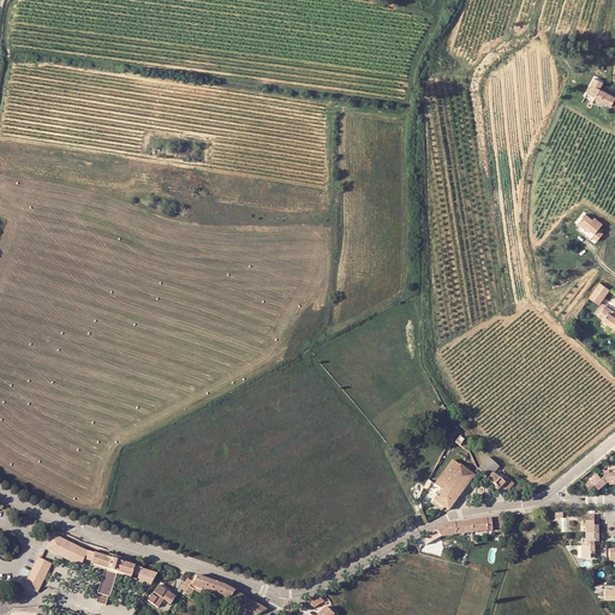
[(614,97),(590,84),(583,97),(592,102),(595,99),(610,107),(614,97)]
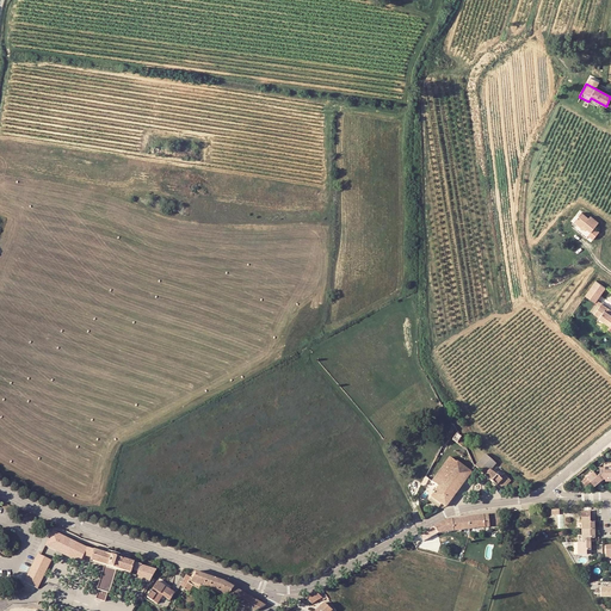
[(588,232),(586,234),(592,238),(597,233),(592,228),(596,223),(588,216),(586,218),(579,211),(572,220),(578,226),(580,223),(584,227),(588,232)]
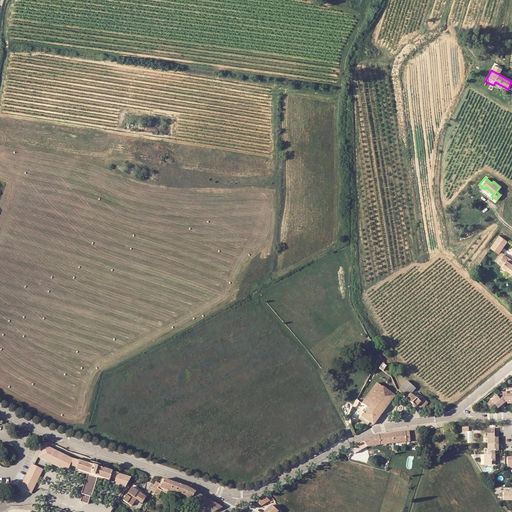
[(508,242),(499,236),(491,248),(499,254),(500,252),(508,242)]
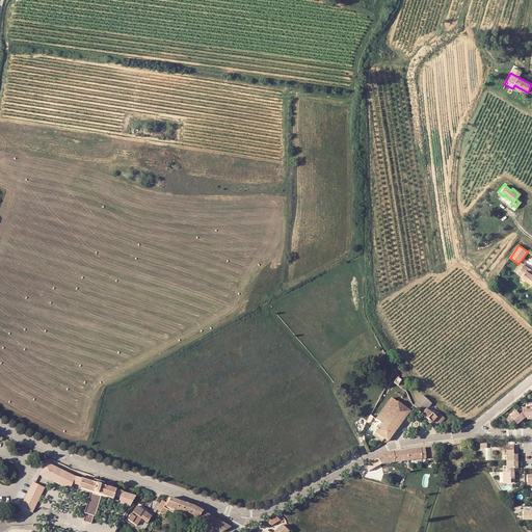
[(524,265),(517,273),(523,276),(531,284),(530,287),(531,288),(531,273),(527,270),(529,268),(524,265)]
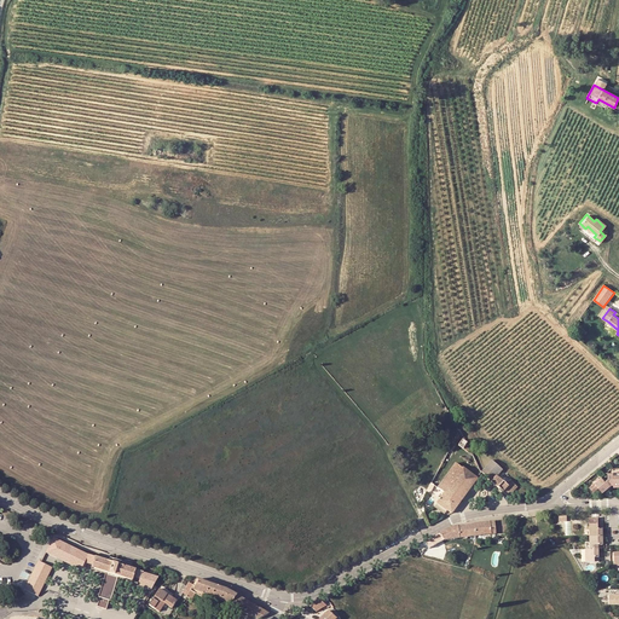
[(473,455),(468,443),(462,439),(458,445),(464,449),(473,455)]
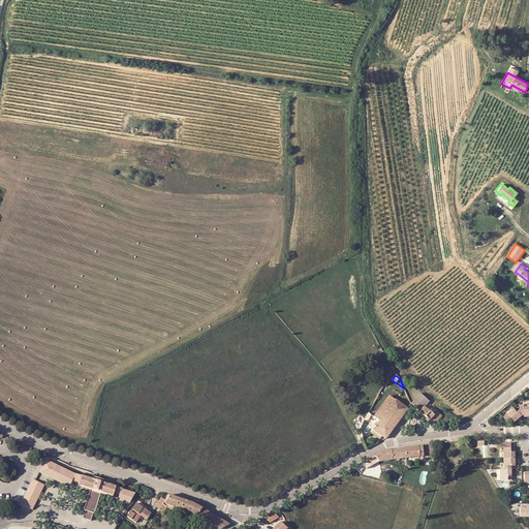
[(421,394),(412,402),(411,403),(432,424),(433,424),(441,416),(436,411),(433,414),(425,406),(429,402),(421,394)]
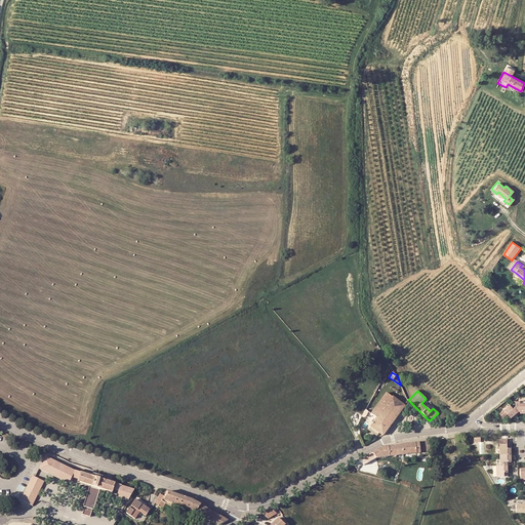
[(374,416),(376,418),(375,420),(370,427),(379,433),(382,436),(404,406),(385,394),(371,413),(374,416)]
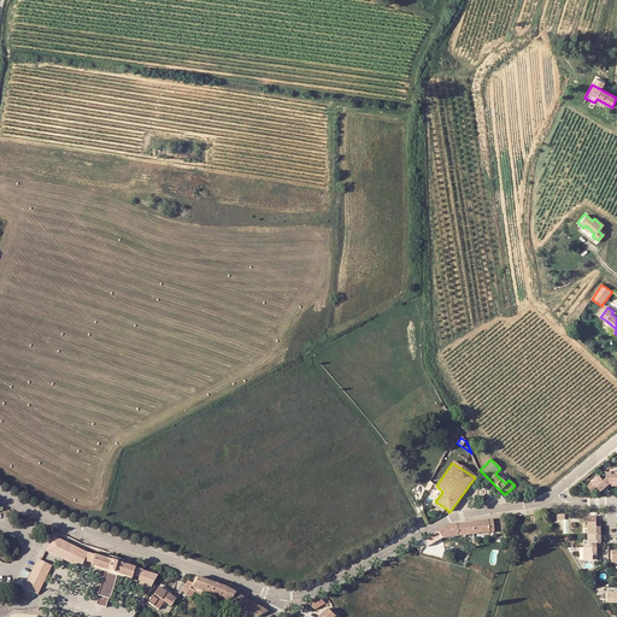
[(600,474),(585,488),(588,492),(593,487),(597,492),(606,485),(609,485),(609,486),(616,486),(616,482),(616,481),(616,475),(616,470),(606,469),(606,474),(600,474)]
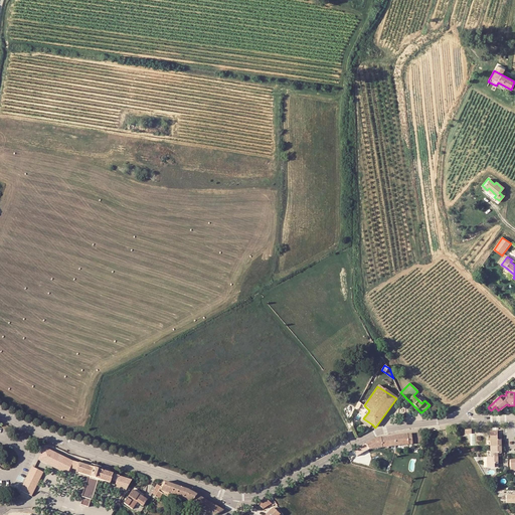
[(361,421),(370,427),(372,424),(363,418),(361,421)]
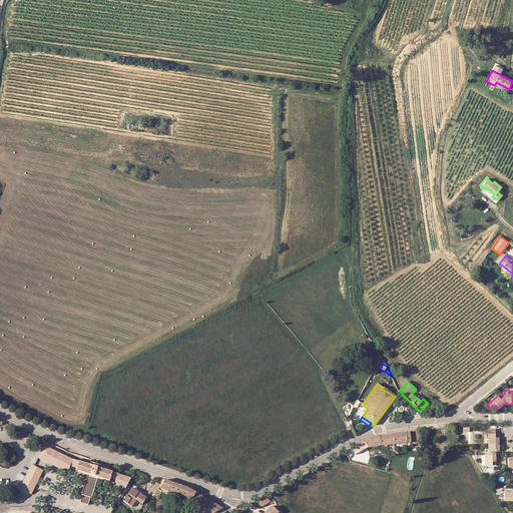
[(421,441),(420,431),(392,435),(394,444),(421,441)]
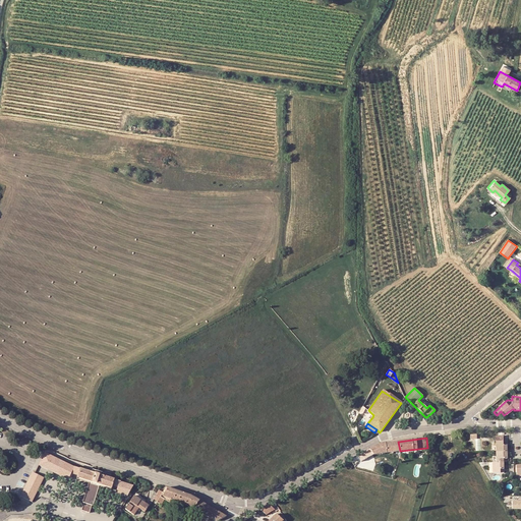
[(495,438),(495,453),(506,453),(505,443),(505,438),(495,438)]
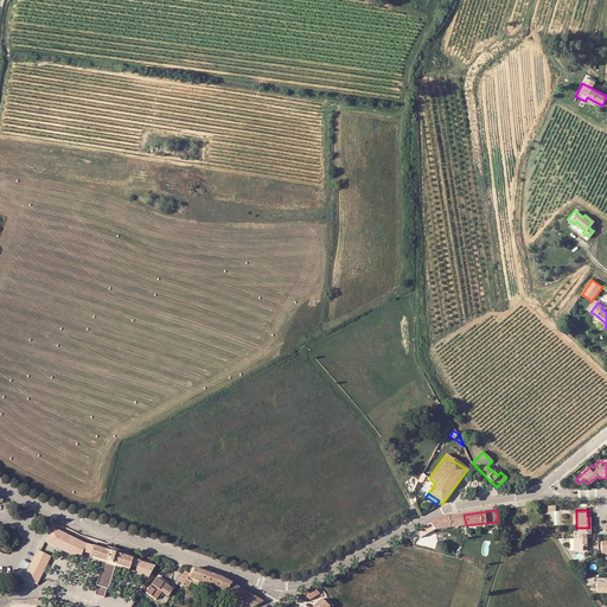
[(466,525),(464,515),(448,517),(449,528),(466,525)]
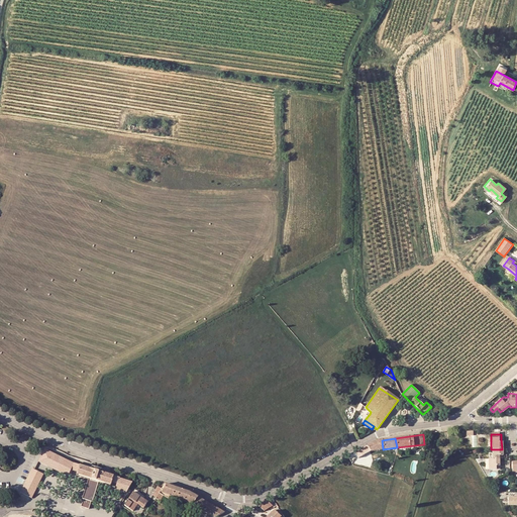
[(368,446),(370,451),(383,449),(382,440),(378,440),(368,446)]
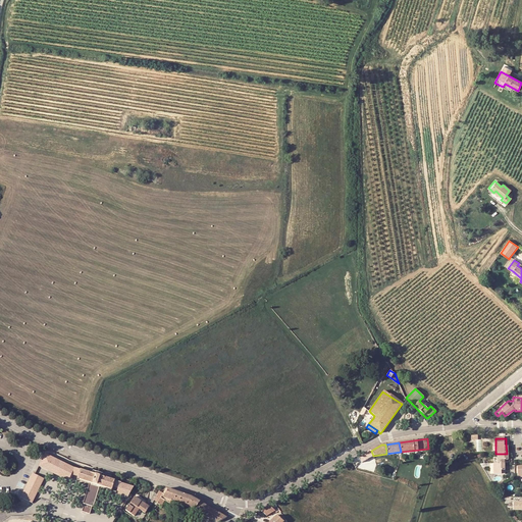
[(373,456),(371,451),(362,455),(365,460),(373,456)]
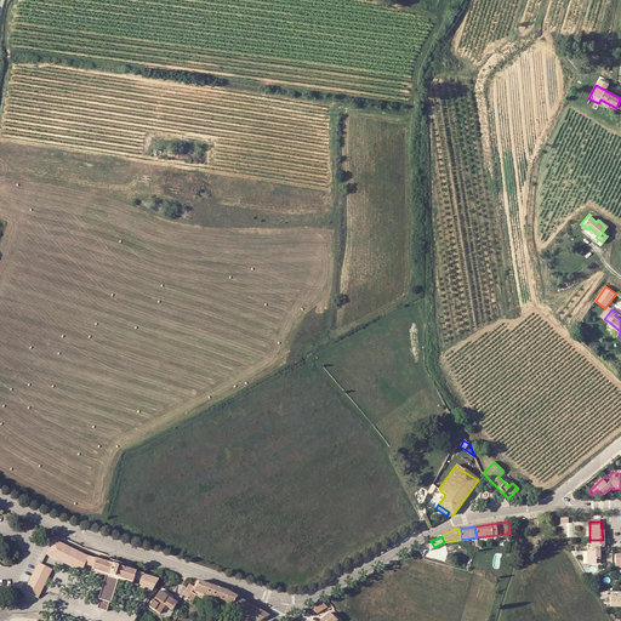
[(91,558),(55,540),(47,554),(44,553),(26,591),(38,597),(55,559),(58,560),(61,558),(107,580),(98,608),(109,610),(119,580),(153,591),(160,579),(91,558)]
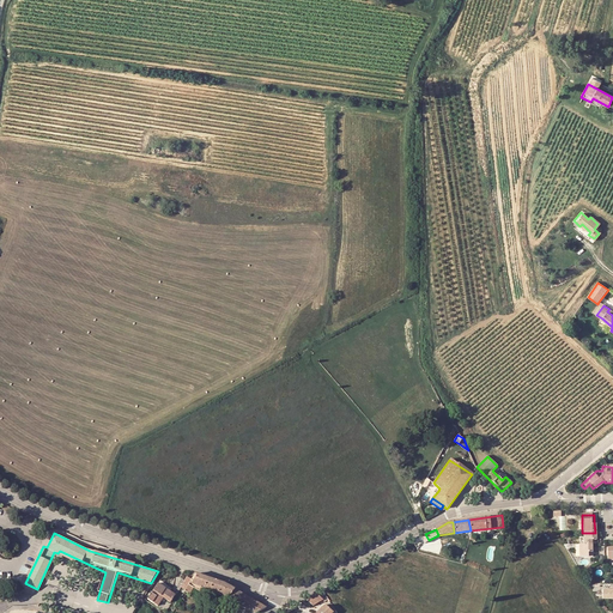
[(595,540),(595,533),(582,533),(582,545),(590,545),(590,540),(595,540)]
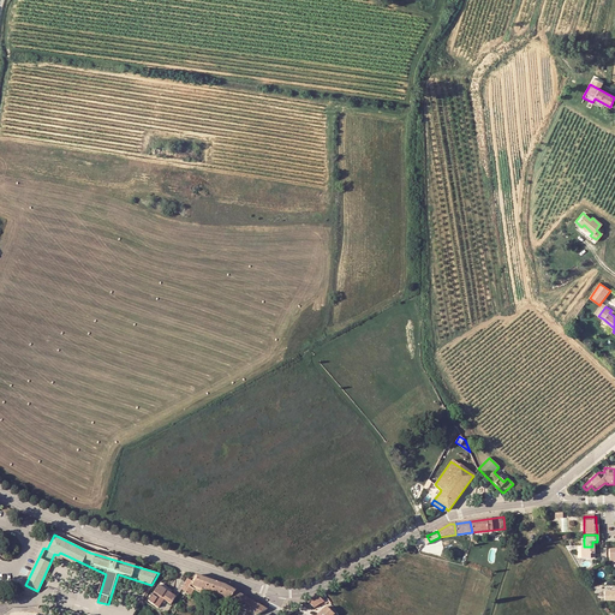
[(592,547),(584,547),(579,547),(579,560),(587,560),(587,554),(592,554),(592,547)]
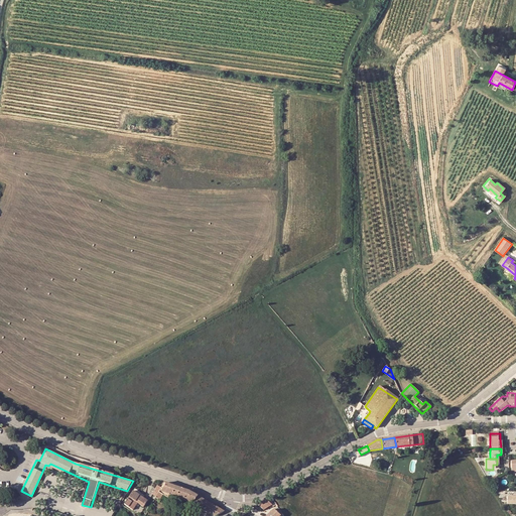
[(164,503),(166,504),(169,506),(170,502),(172,499),(171,499),(172,496),(173,496),(191,504),(198,497),(189,492),(164,483),(155,498),(162,502),(164,503)]
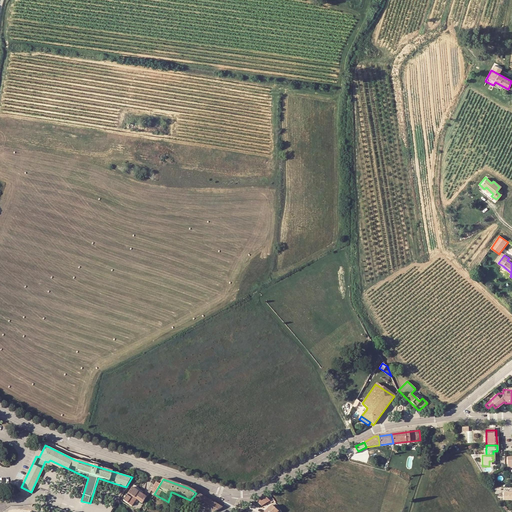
[(135,499),(142,503),(146,497),(132,487),(123,500),(131,506),(135,499)]
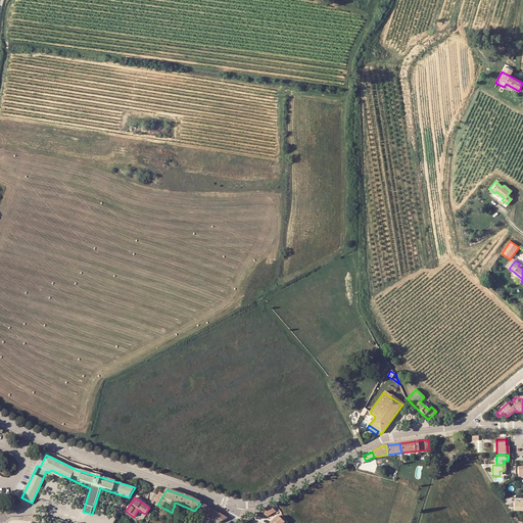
[(201,515),(206,507),(200,504),(194,511),(201,515)]
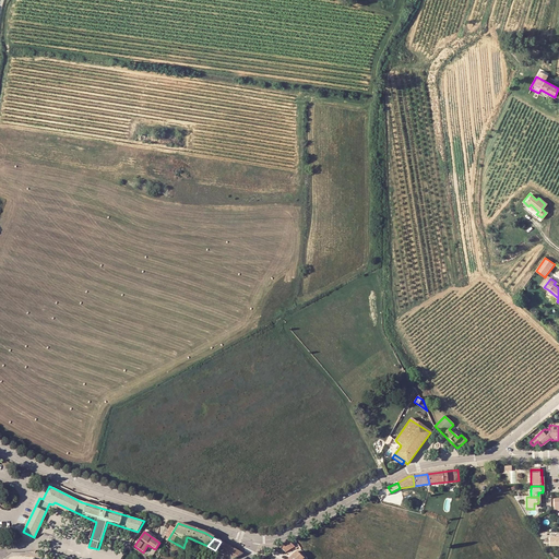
[(215,550),(229,558),(234,558),(242,555),(221,542),(215,550)]
